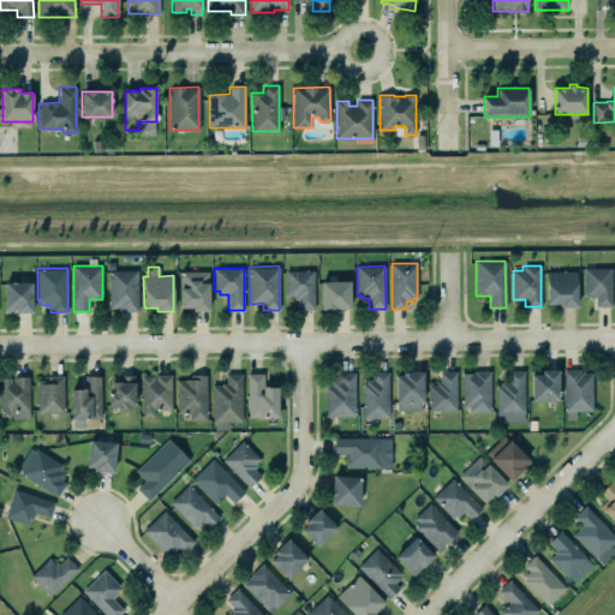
[(611,268),(611,306),(596,306),(595,297),(584,297),(584,268),(611,268)]
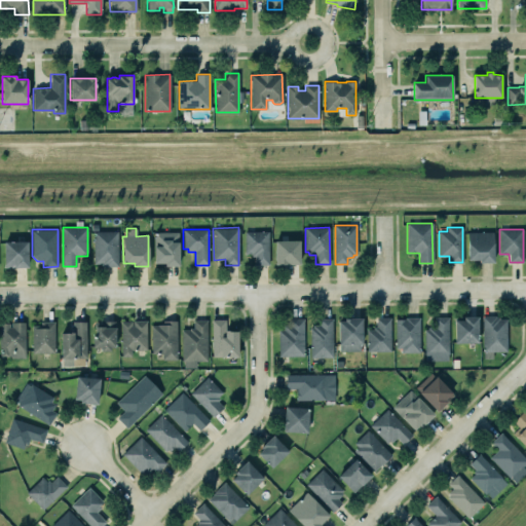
[(94,231),(94,263),(101,263),(101,266),(117,266),(117,231),(94,231)]
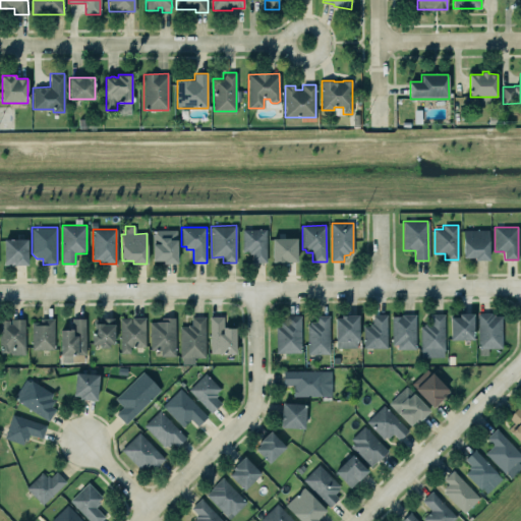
[(266,229),(266,262),(252,262),(252,253),(248,253),(248,251),(242,251),(242,229),(266,229)]
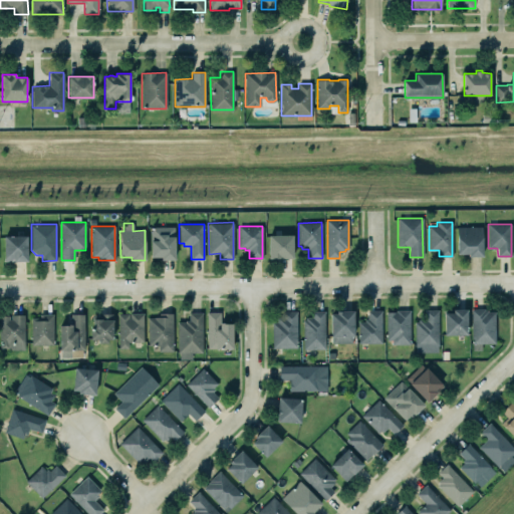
[(174,227),(175,260),(162,260),(162,257),(151,257),(151,227),(174,227)]
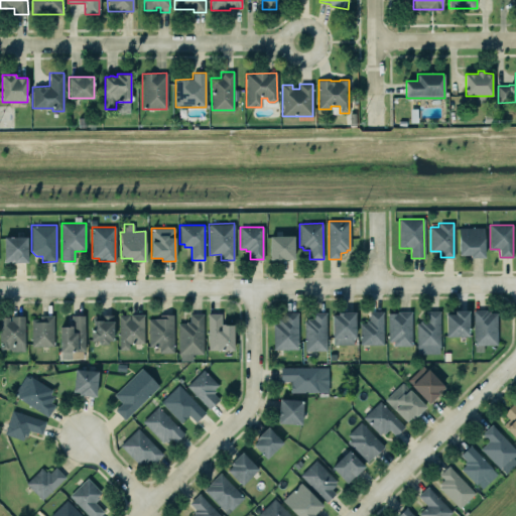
[(459,228),(459,255),(471,255),(471,257),(485,257),(484,228),(459,228)]
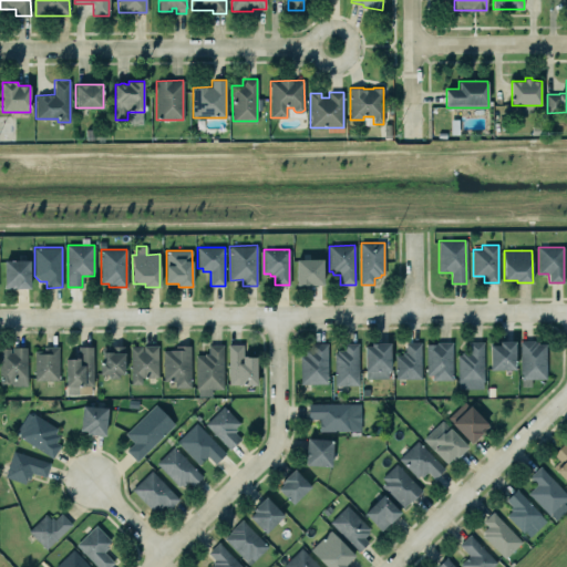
[(297,259),(297,285),(323,285),(322,259),(297,259)]
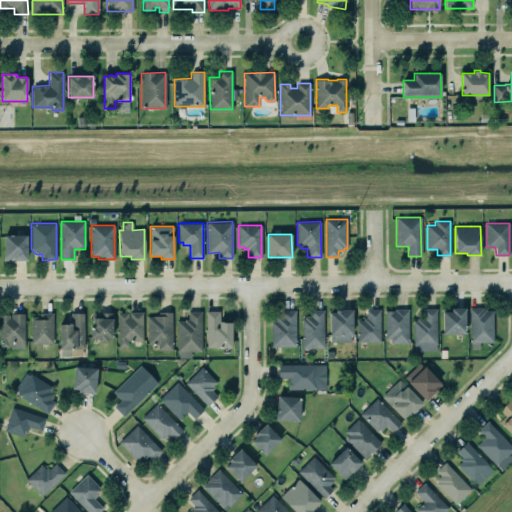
[(27,235),(27,260),(4,260),(3,235),(27,235)]
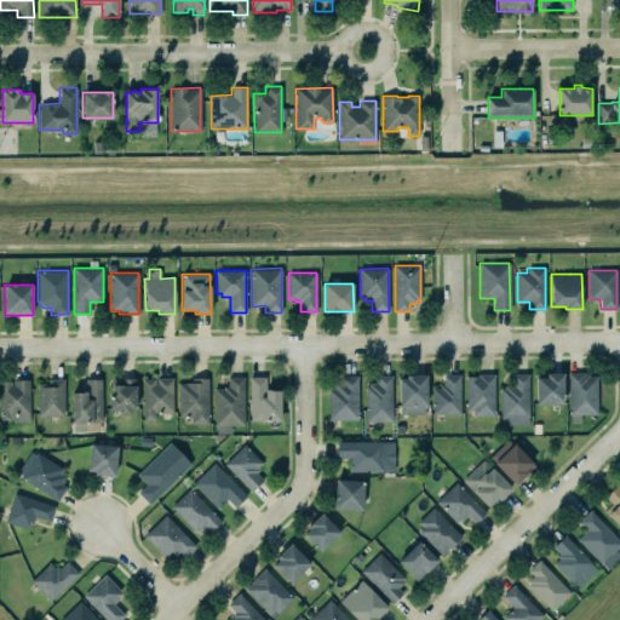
[(563,372),(563,403),(535,403),(535,377),(547,377),(547,372),(563,372)]
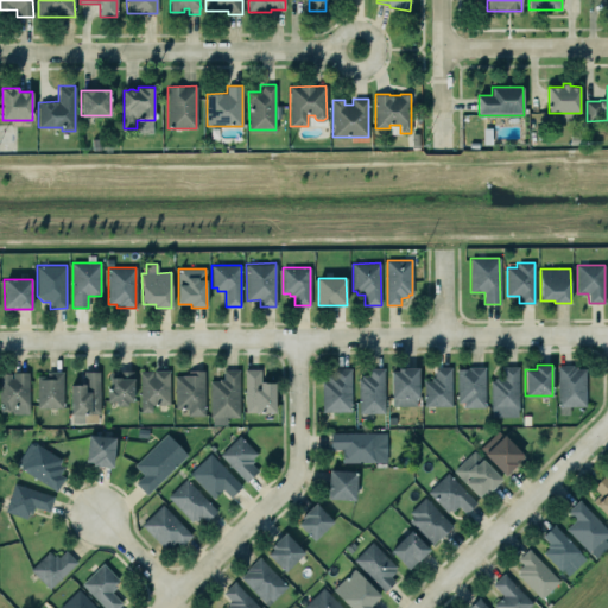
[(557,366),(558,406),(587,405),(586,368),(577,368),(576,366),(572,367),(572,365),(557,366)]
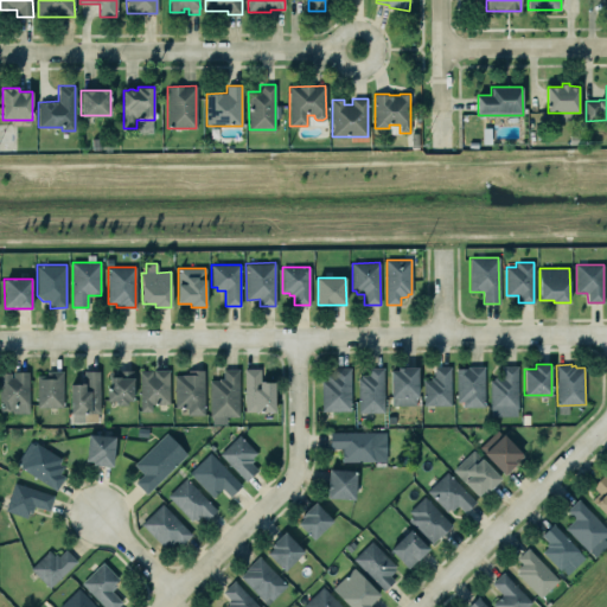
[(517,365),(517,416),(491,416),(491,408),(490,408),(490,381),(493,381),(493,377),(502,377),(502,365),(517,365)]
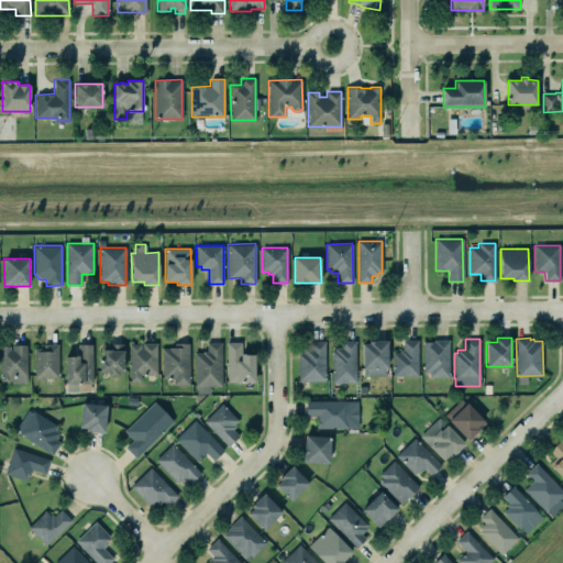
[(387,340),(387,367),(385,367),(385,375),(363,375),(363,342),(370,342),(370,340),(387,340)]
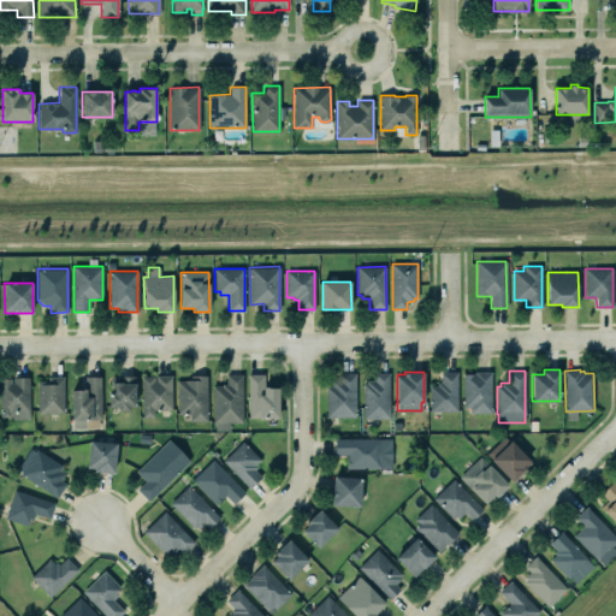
[(457,372),(457,410),(430,412),(430,385),(437,385),(437,383),(440,383),(440,372),(457,372)]
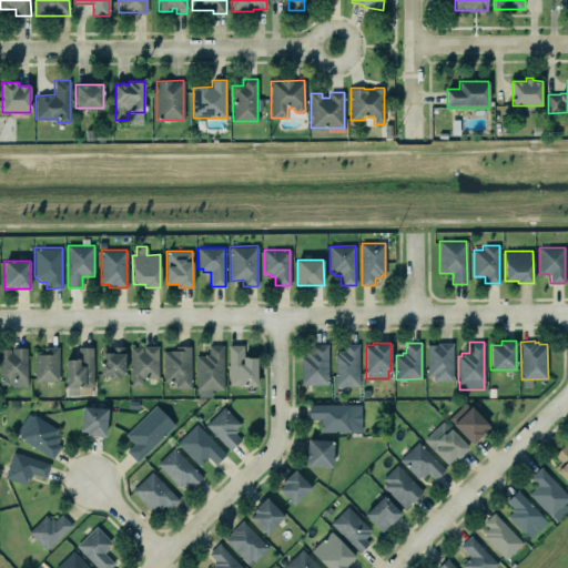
[(453,343),(453,381),(434,381),(434,375),(427,375),(427,345),(437,345),(437,343),(453,343)]
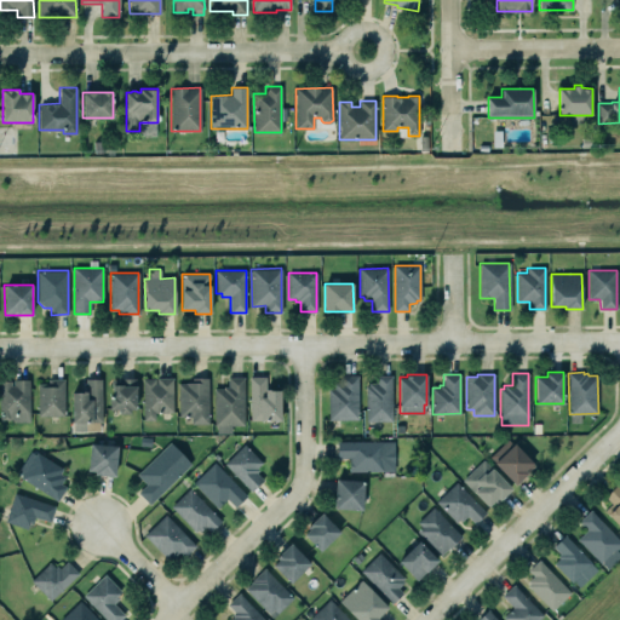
[(245,375),(245,425),(230,425),(230,432),(217,432),(217,425),(214,425),(214,389),(223,389),(223,386),(228,386),(228,375),(245,375)]
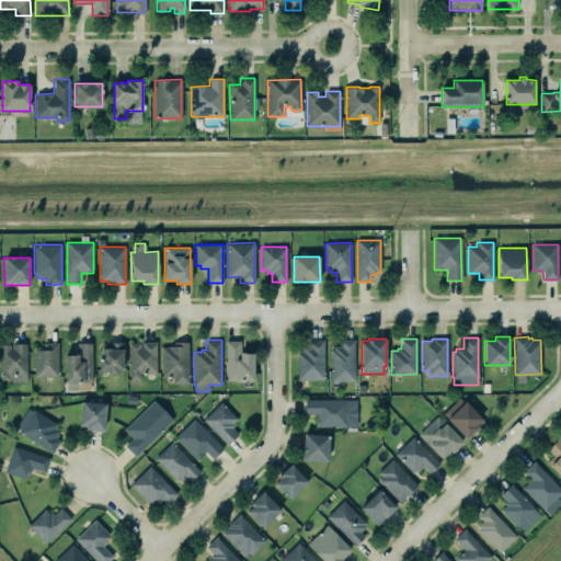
[(323,340),(323,379),(297,379),(297,352),(301,352),(301,346),(309,346),(309,340),(323,340)]
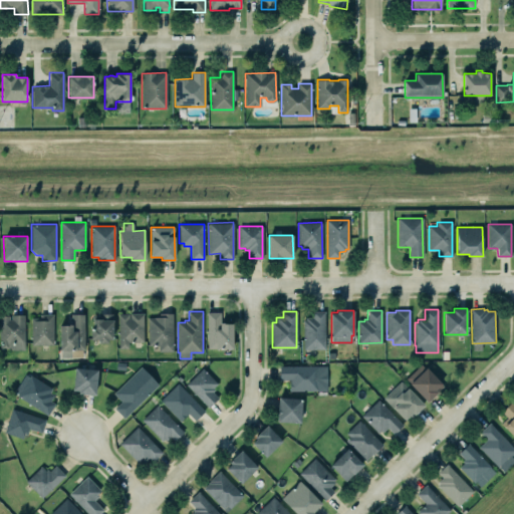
[(324,311),(325,348),(303,348),(303,320),(305,320),(305,317),(312,317),(312,311),(324,311)]
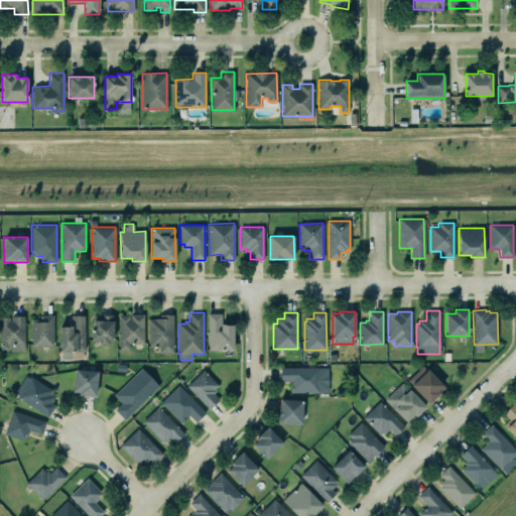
[(131,319),(131,314),(143,313),(144,343),(129,344),(129,350),(119,350),(119,314),(128,314),(128,319),(131,319)]
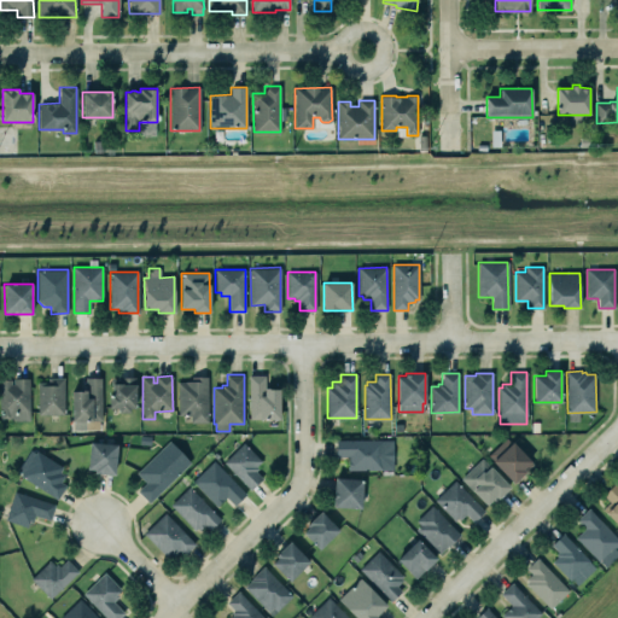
[(208,375),(208,423),(190,423),(190,414),(179,415),(178,382),(186,382),(186,380),(192,380),(192,375),(208,375)]
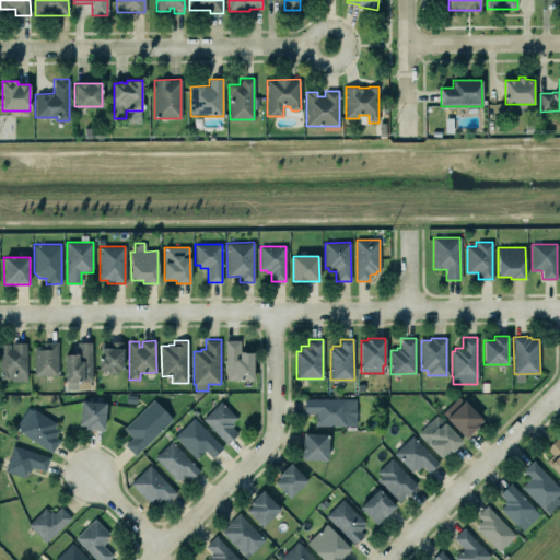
[(253,351),(254,378),(226,378),(225,340),(240,340),(240,351),(253,351)]
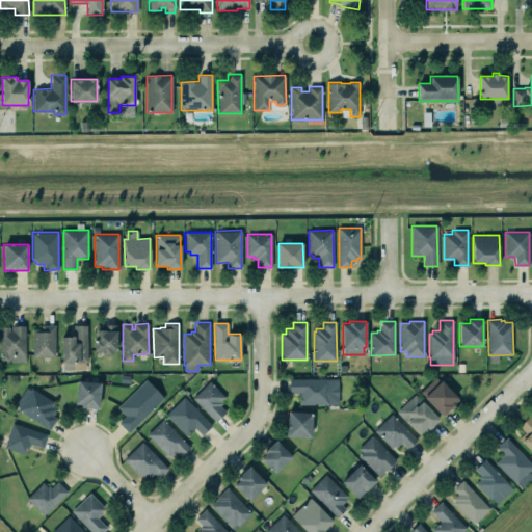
[(55,324),(55,356),(32,356),(32,328),(41,328),(41,324),(55,324)]
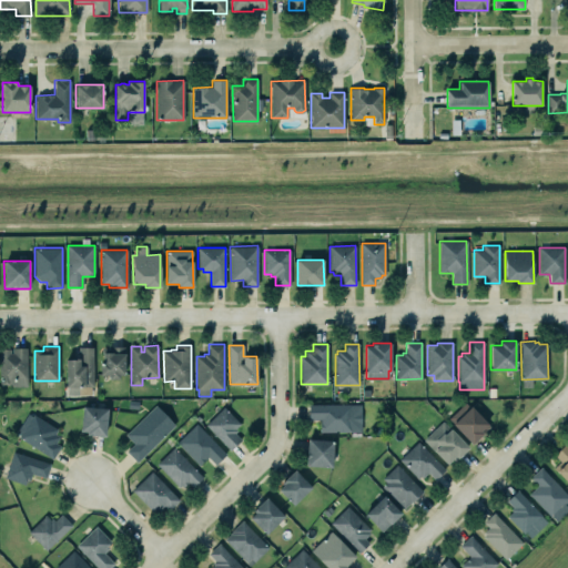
[(92,346),(92,386),(66,386),(66,357),(78,357),(78,346),(92,346)]
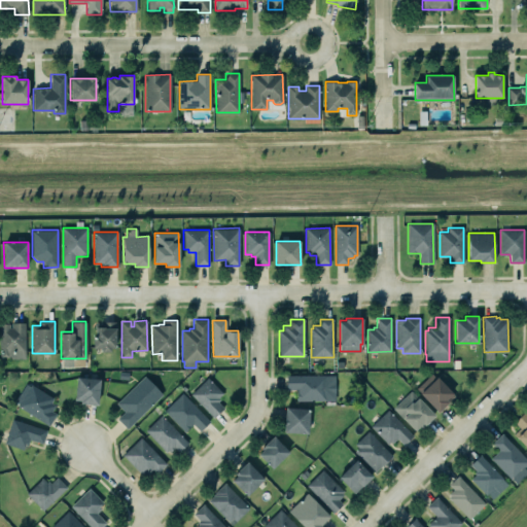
[(115,321),(115,347),(110,347),(110,351),(102,351),(102,347),(93,347),(93,336),(96,336),(96,323),(104,323),(104,321),(115,321)]
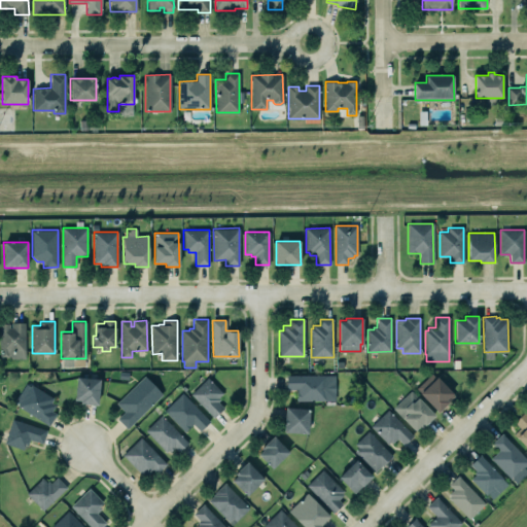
[(25,322),(25,358),(0,358),(0,323),(9,323),(9,327),(10,327),(11,322),(25,322)]
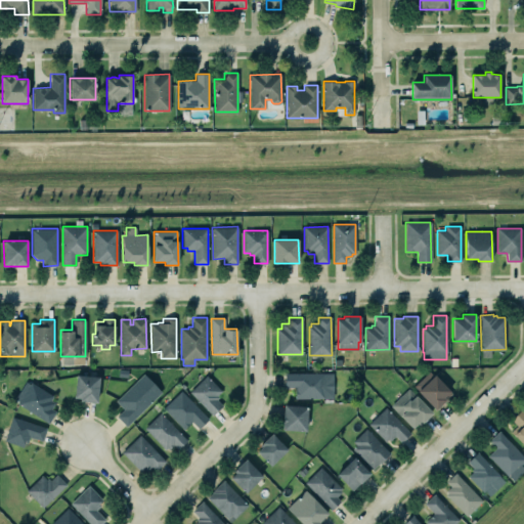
[(165,369),(165,377),(158,377),(158,375),(151,374),(153,368),(165,369)]
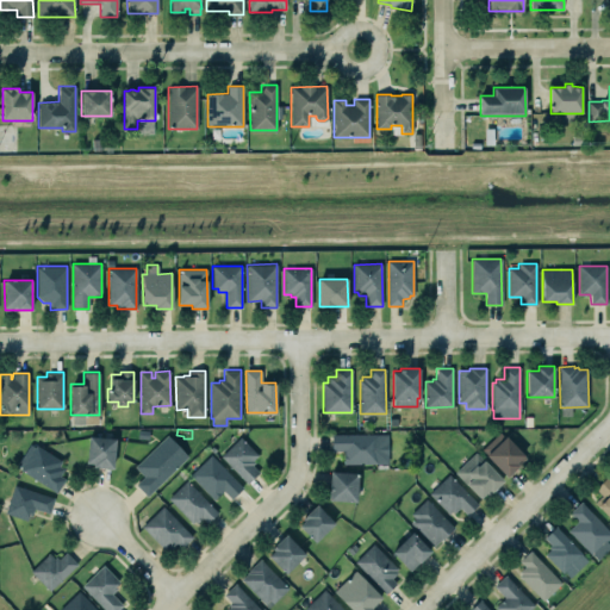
[(499,431),(526,458),(506,475),(481,449),(499,431)]
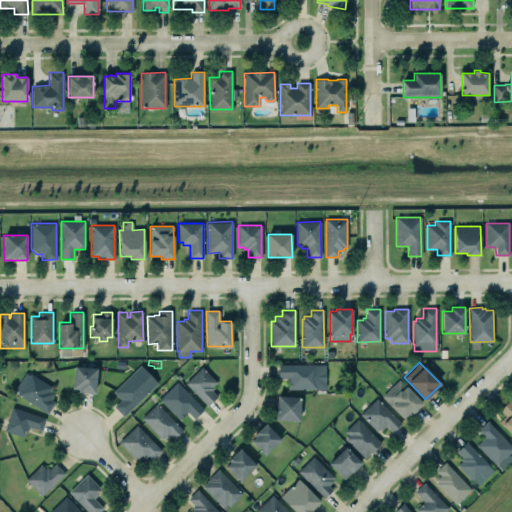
[(316,364),(317,388),(288,389),(288,378),(278,378),(278,365),(316,364)]
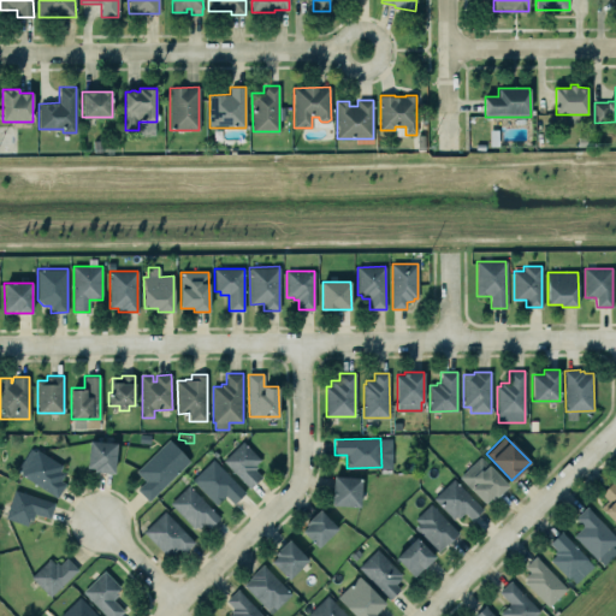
[(117,442),(114,472),(94,471),(94,467),(87,467),(89,439),(117,442)]
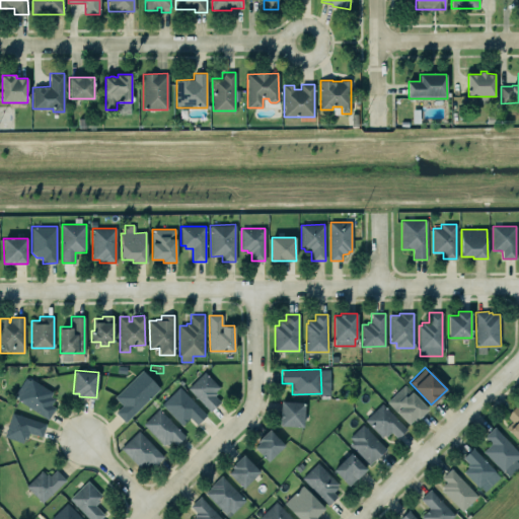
[(204,371),(219,386),(214,391),(216,393),(214,395),(220,401),(210,412),(187,387),(204,371)]
